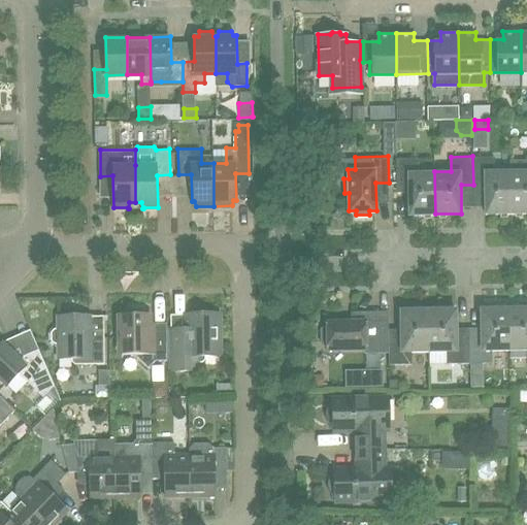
[(472,156),(473,185),(486,184),(486,212),(512,212),(511,170),(495,170),(495,156),(472,156)]
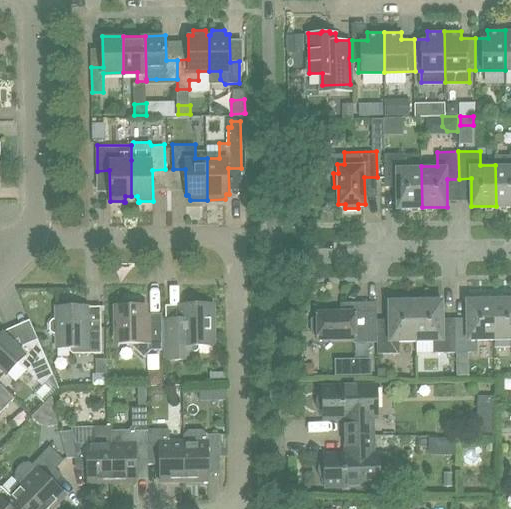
[(384,153),(385,180),(397,180),(397,207),(422,207),(421,166),(406,167),(406,152),(384,153)]
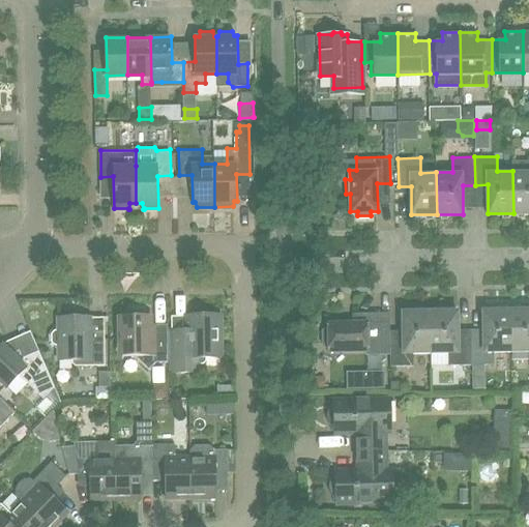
[(528,159),(512,160),(512,171),(513,213),(528,212),(528,159)]
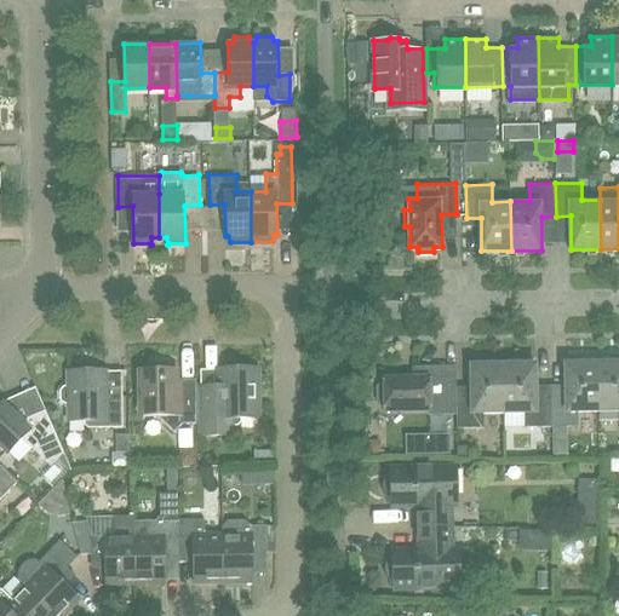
[(618,360),(599,361),(599,409),(618,409),(618,360)]
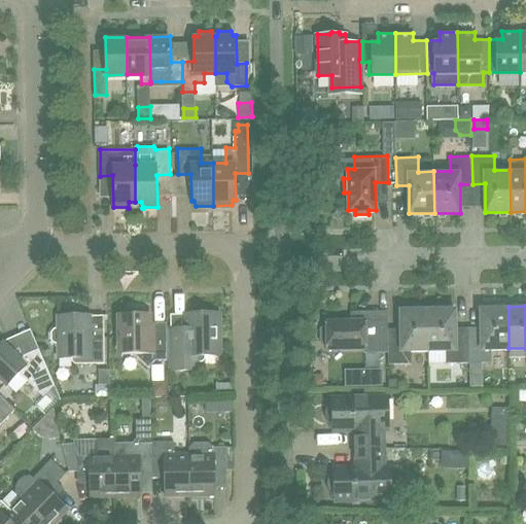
[(491,348),(509,348),(509,307),(481,307),(481,329),(468,329),(469,360),(492,360),(491,348)]
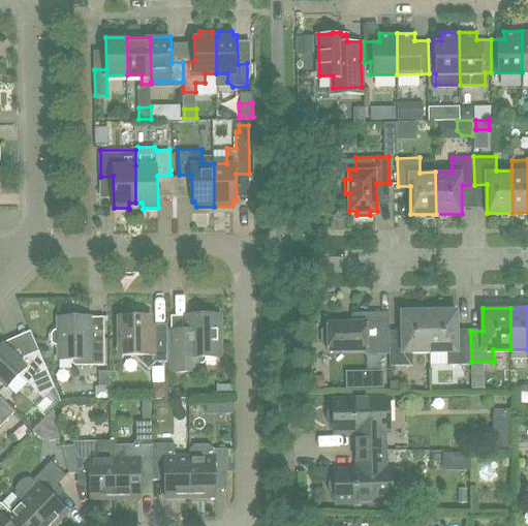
[(412,351),(431,350),(430,309),(402,310),(402,333),(390,333),(390,351),(391,364),(413,363),(412,351)]
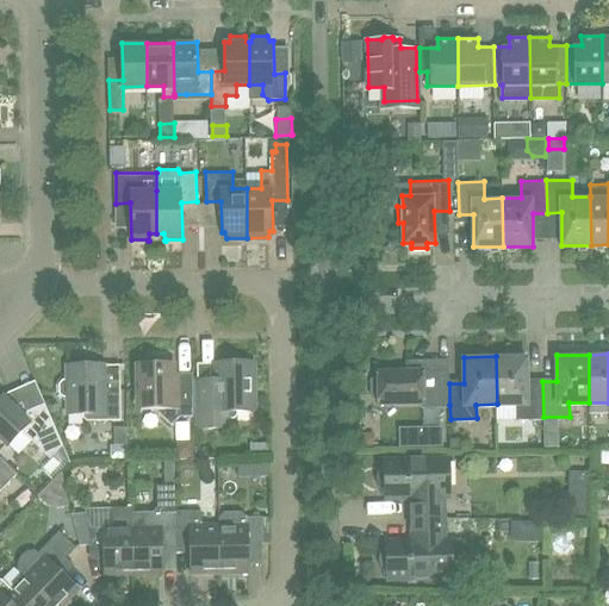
[(517,418),(544,417),(542,381),(528,382),(528,356),(496,356),(497,404),(516,404),(517,418)]
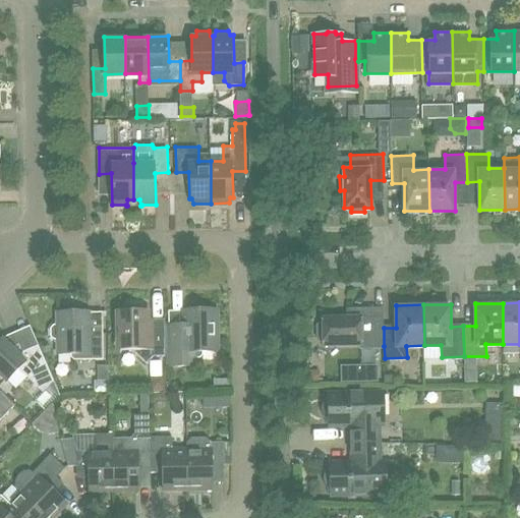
[(384,346),(384,328),(384,305),(347,305),(347,315),(323,317),(323,321),(320,321),(316,324),(318,337),(320,339),(324,339),(324,343),(361,343),(362,346),(384,346)]
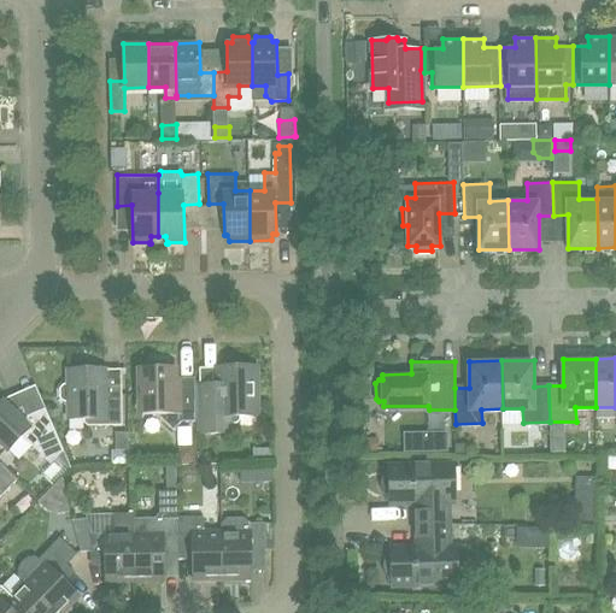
[(241,413),(258,413),(257,365),(217,365),(217,384),(213,389),(200,389),(201,431),(227,431),(227,422),(238,420),(241,417),(241,413)]
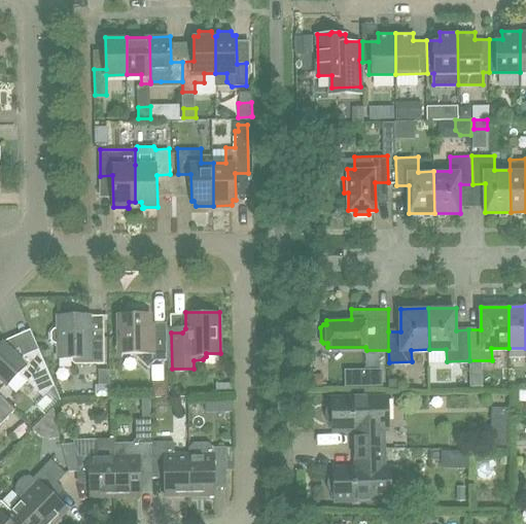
[(168,358),(167,340),(154,340),(154,332),(154,327),(150,327),(149,313),(121,313),(123,352),(137,352),(137,354),(148,365),(155,358),(168,358)]
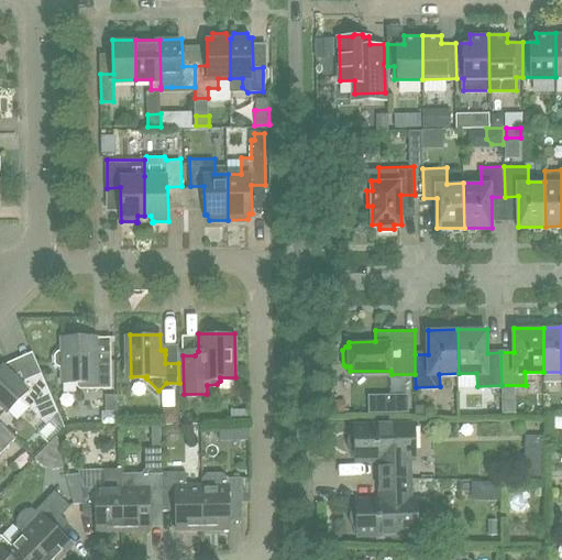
[(80,387),(112,386),(111,357),(100,357),(97,353),(96,336),(63,336),(63,349),(58,349),(55,352),(55,361),(58,365),(64,364),(64,380),(77,380),(77,384),(80,387)]
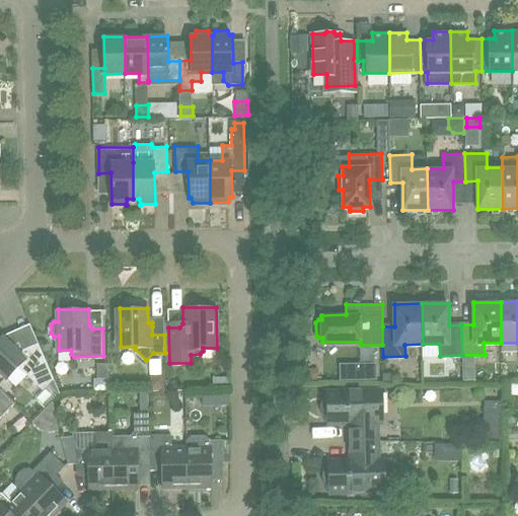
[(18,351),(2,335),(1,335),(0,335),(0,370),(7,377),(19,365),(43,388),(54,377),(39,342),(18,351)]
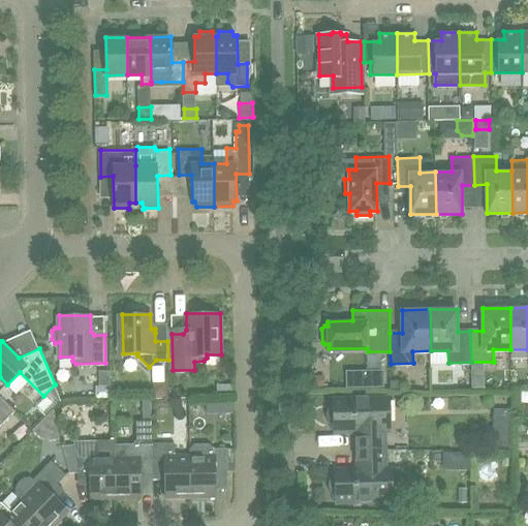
[(0,425),(16,409),(0,395),(0,425)]
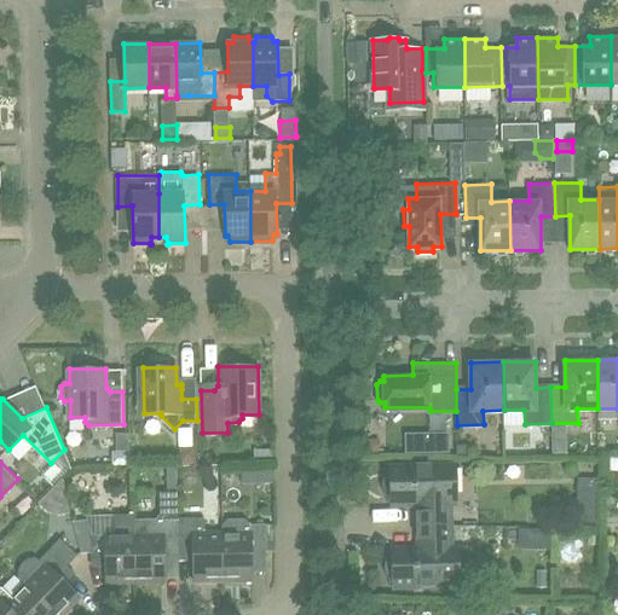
[(417,502),(419,524),(451,523),(450,502),(457,502),(456,463),(391,465),(391,473),(388,473),(388,470),(387,470),(387,474),(385,479),(383,482),(383,486),(385,491),(387,494),(387,499),(390,499),(388,495),(392,495),(392,503),(408,503),(413,498),(417,502)]
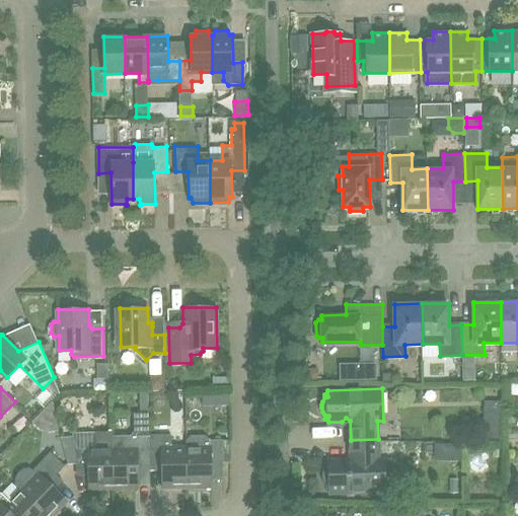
[(493,427),(511,427),(511,401),(494,400),(493,427)]
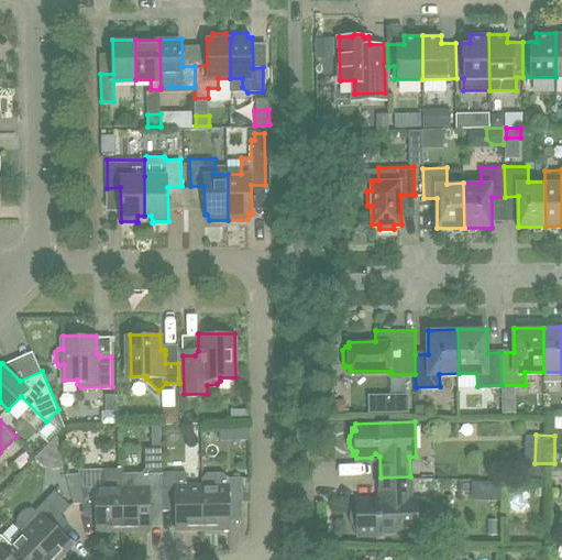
[(122,468),(123,528),(150,528),(150,497),(163,497),(162,471),(162,447),(144,447),(145,467),(142,471),(123,471),(123,468),(122,468)]
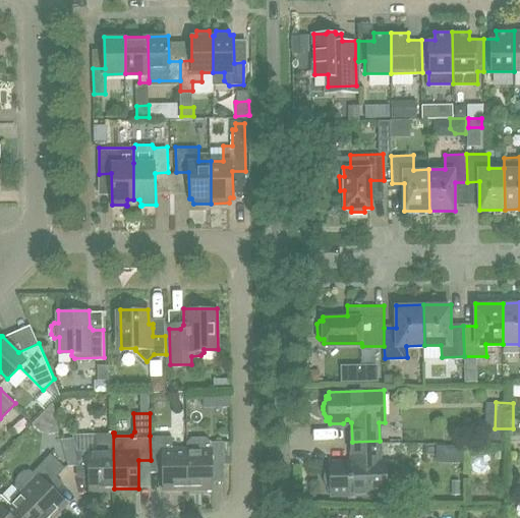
[(68,464),(90,463),(90,490),(114,488),(113,433),(97,434),(97,449),(77,449),(73,436),(61,438),(68,464)]
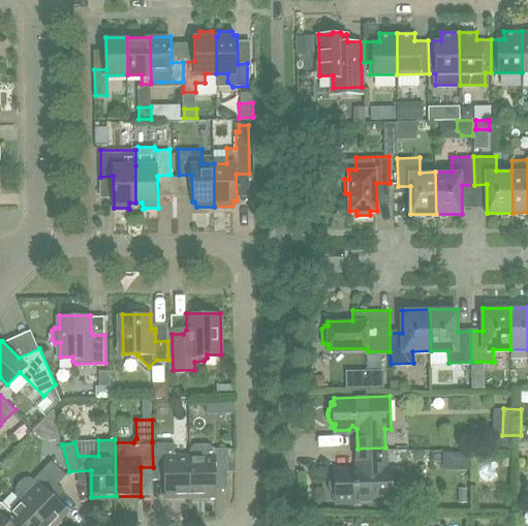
[(152,442),(153,467),(153,473),(165,472),(165,495),(191,495),(190,454),(175,454),(175,441),(152,442)]
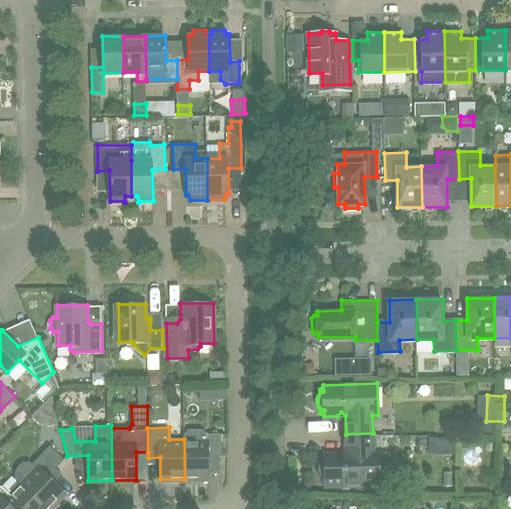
[(184,439),(185,479),(209,479),(209,472),(208,455),(220,455),(220,454),(228,454),(227,432),(220,432),(208,432),(203,428),(188,428),(184,433),(184,439)]
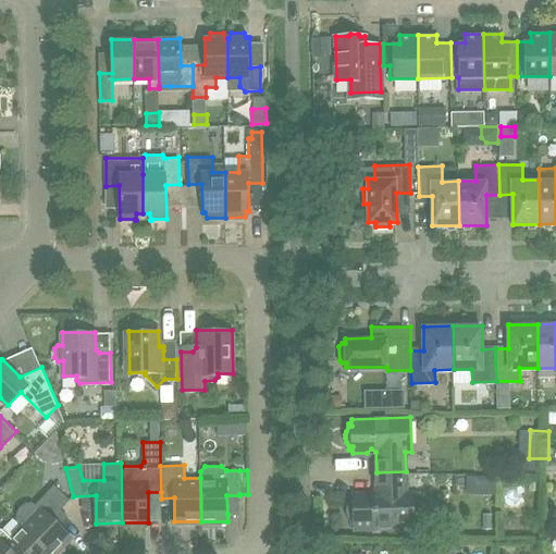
[(406,491),(406,471),(377,472),(377,493),(372,497),(368,492),(354,492),(354,500),(351,500),(351,497),(350,497),(350,501),(348,504),(347,508),(347,512),(348,516),(350,519),(350,524),(351,524),(351,520),(354,520),(355,527),(412,526),(412,491),(406,491)]
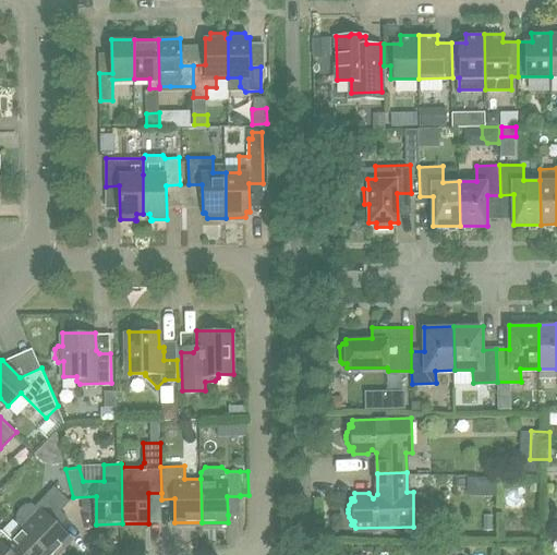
[(52,518),(61,509),(50,497),(41,507),(34,501),(26,502),(21,506),(19,510),(17,518),(24,525),(23,526),(51,554),(55,554),(72,538),(59,525),(52,518)]
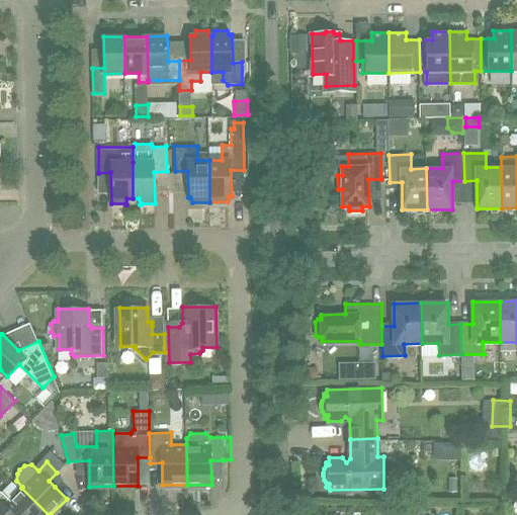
[(48,514),(21,488),(10,499),(2,490),(0,492),(0,514),(48,514)]
